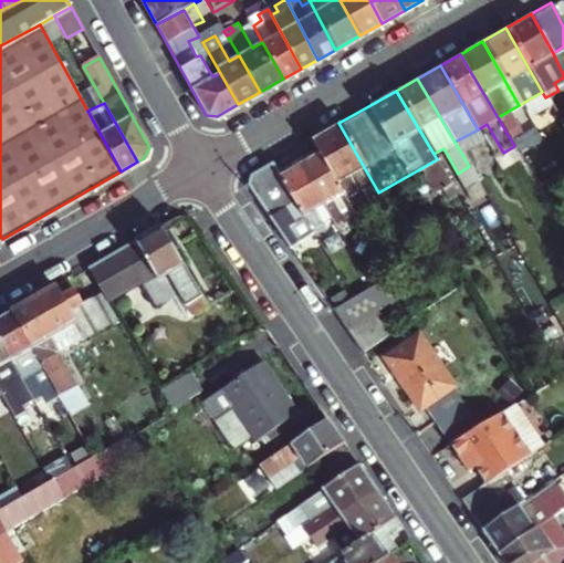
[(338,123),(310,139),(316,150),(344,200),(361,189),(365,198),(377,190),(338,123)]
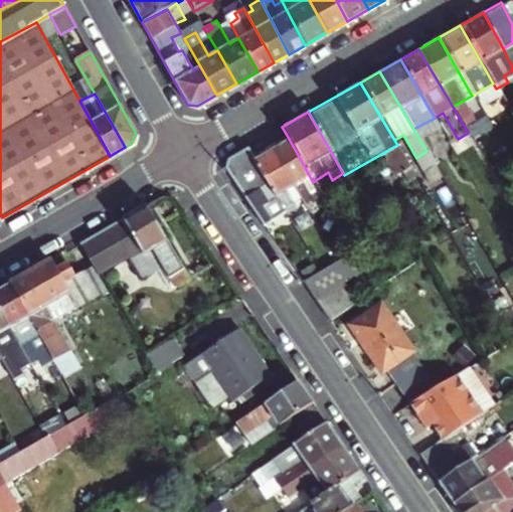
[(313,182),(288,137),(270,148),(293,187),(303,206),(321,196),(313,182)]
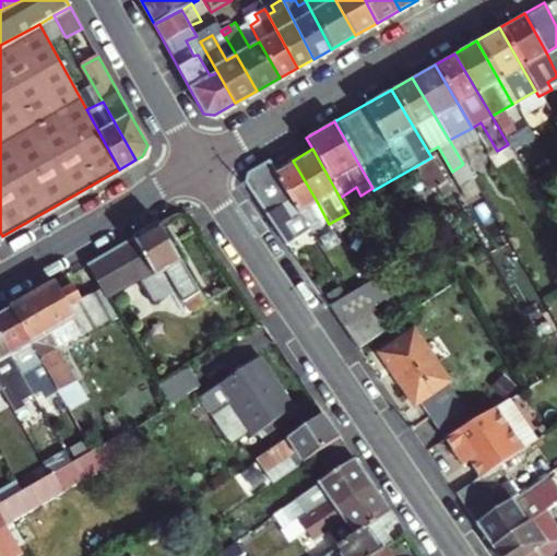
[(268,160),(246,172),(244,182),(286,245),(310,231),(275,170),(268,160)]
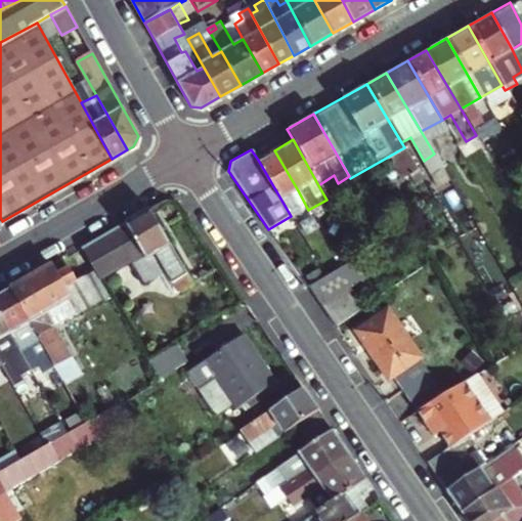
[(298,190),(274,150),(258,160),(291,216),(299,211),(291,194),(298,190)]
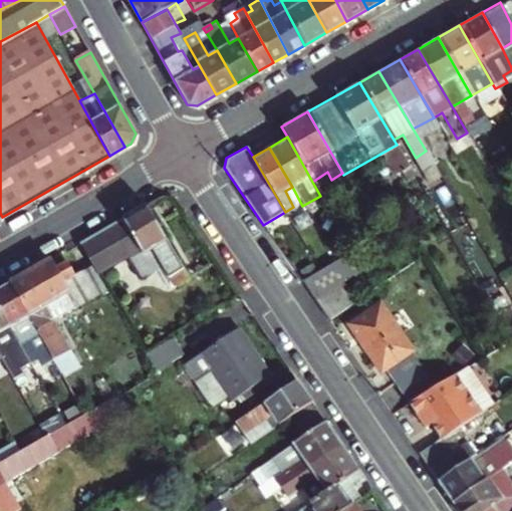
[(92,265),(95,269),(120,256),(139,275),(155,266),(162,262),(172,281),(187,273),(145,203),(78,240),(92,265)]
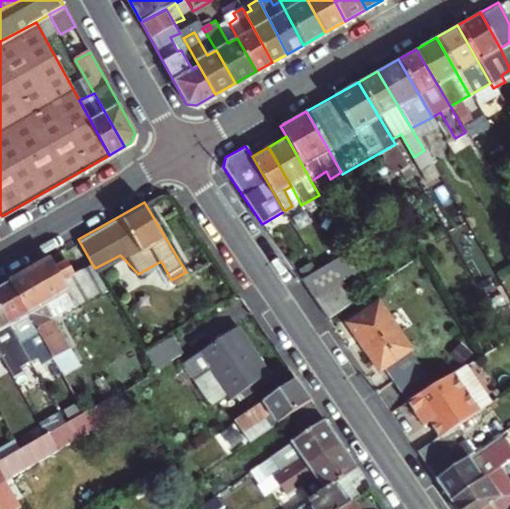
[(53,264),(49,256),(9,278),(48,345),(60,366),(75,356),(52,316),(86,297),(73,275),(92,264),(78,239),(68,245),(73,253),(53,264)]
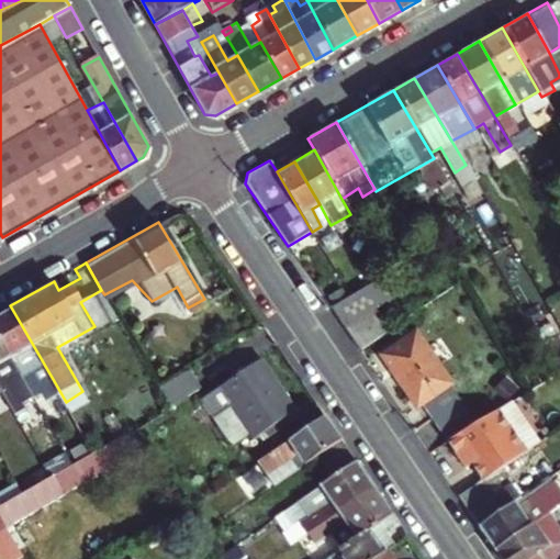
[(348,294),(328,305),(342,325),(371,309),(395,295),(384,276),(365,286),(348,294)]
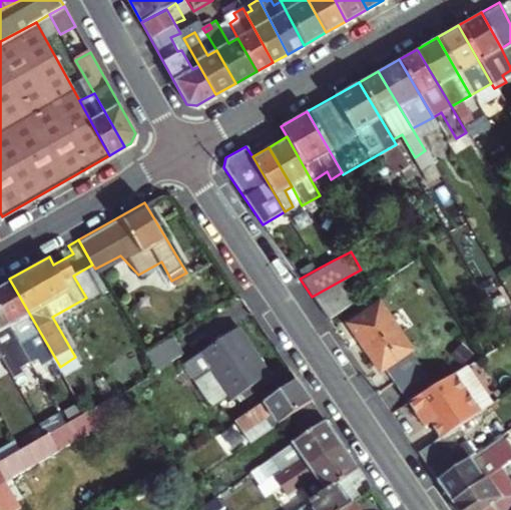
[(171,281),(161,262),(154,266),(165,285),(171,281)]
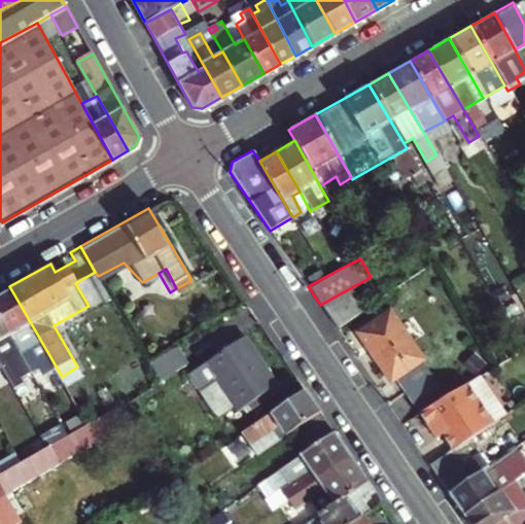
[(49,355),(9,286),(0,291),(0,316),(9,333),(18,327),(37,361),(49,355)]
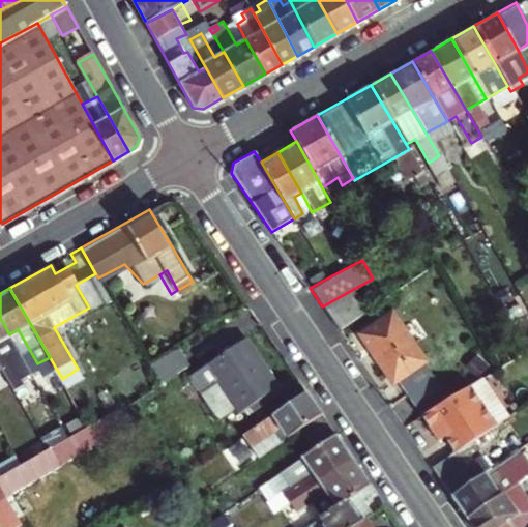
[(361,312),(350,291),(322,306),(336,328),(361,312)]
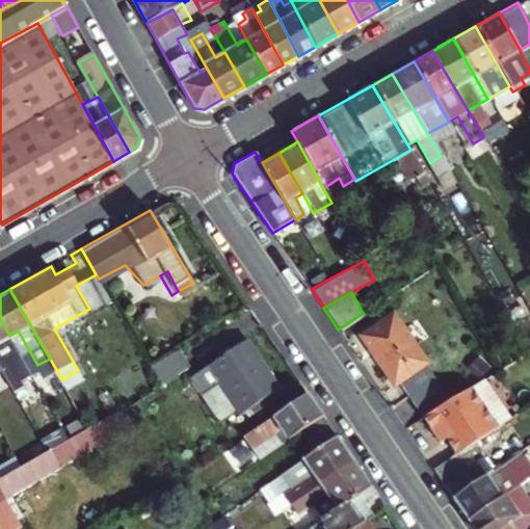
[(439,375),(394,310),(359,334),(392,382),(397,379),(408,397),(439,375)]
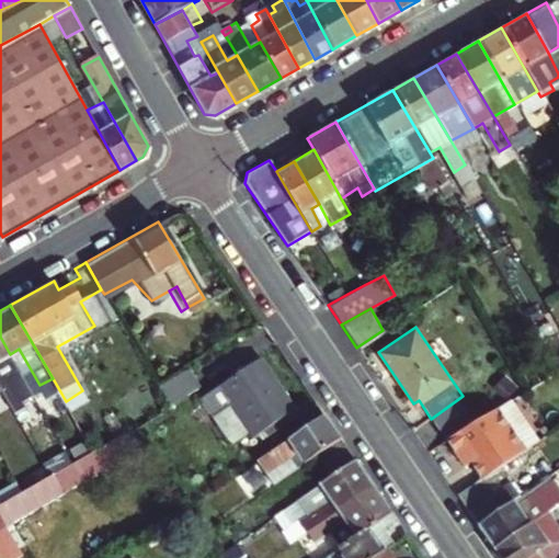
[(0,360),(10,354),(0,337),(0,386),(8,382),(0,367),(0,360)]
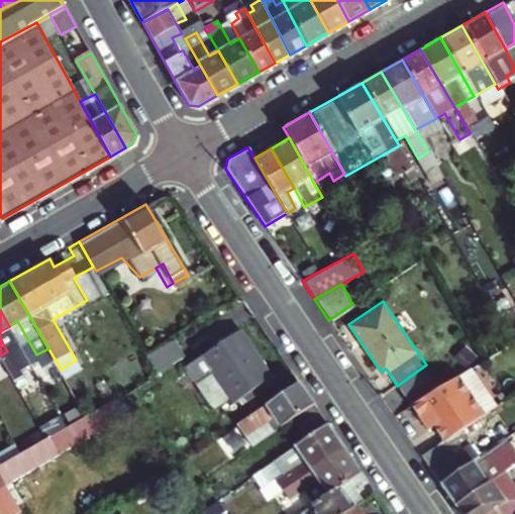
[(180,364),(192,382),(212,370),(231,399),(270,374),(237,326),(180,364)]
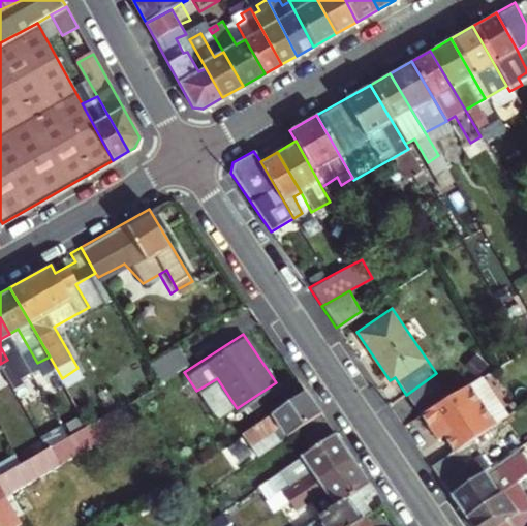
[(185,362),(175,346),(150,362),(159,378),(185,362)]
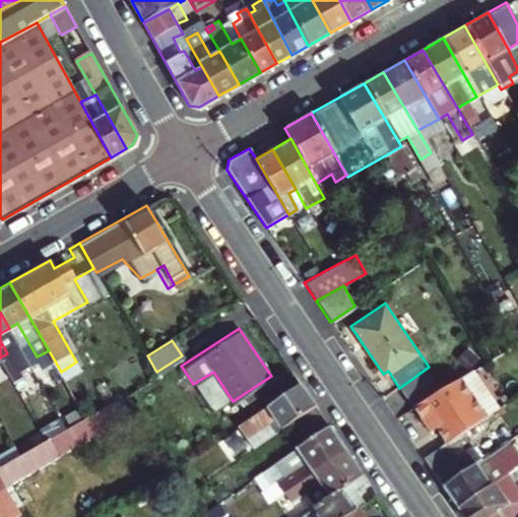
[(429,367),(399,388),(412,405),(444,387),(429,367)]
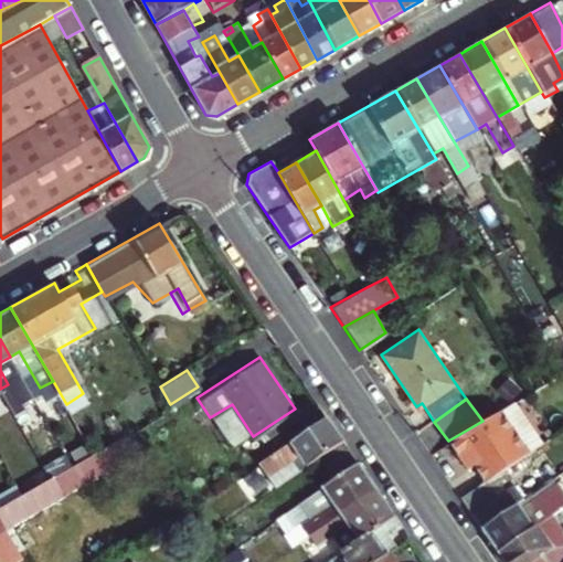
[(482,421),(448,441),(467,470),(473,466),(484,483),(487,480),(529,453),(500,410),(482,421)]
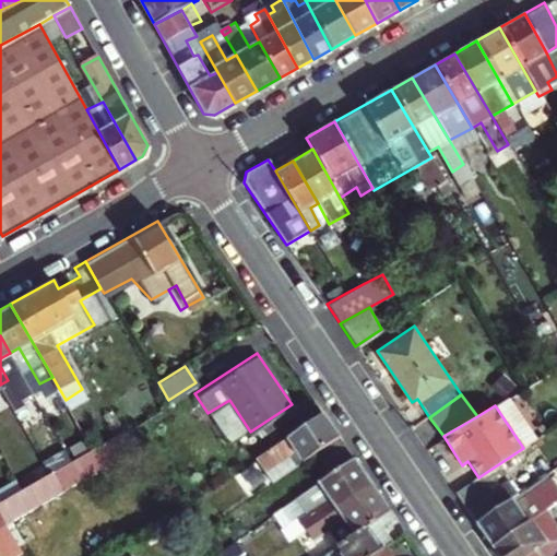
[(310,452),(338,434),(321,410),(253,457),(264,471),(269,468),(275,476),(310,452)]
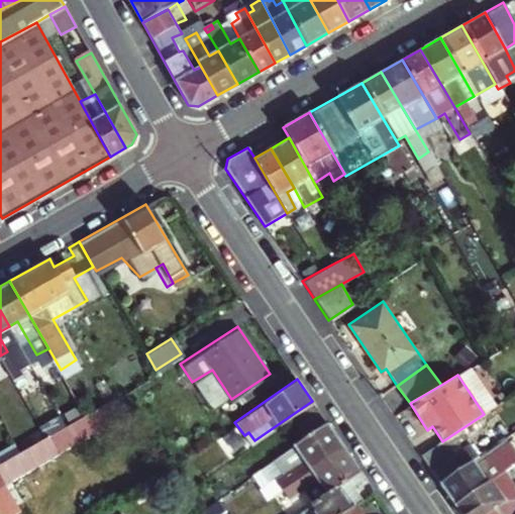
[(102,403),(94,391),(78,401),(85,413),(102,403)]
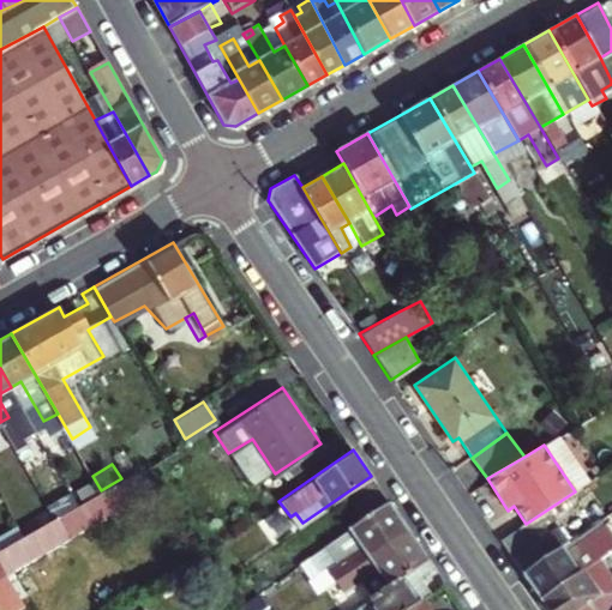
[(0,578),(69,538),(66,536),(144,490),(135,471),(121,478),(101,490),(75,505),(53,518),(23,535),(0,548),(0,578)]
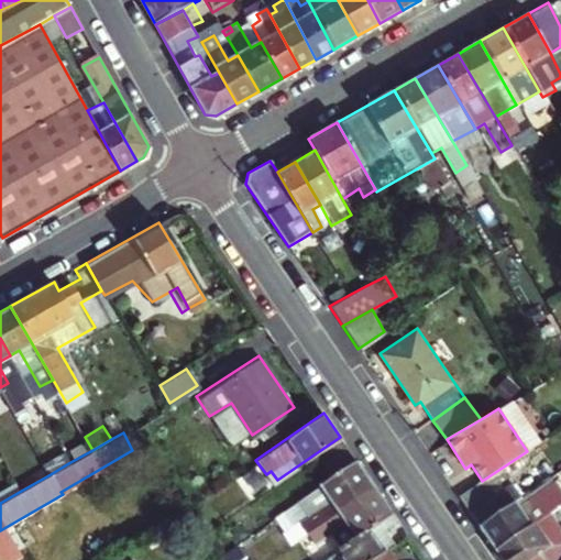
[(328,478),(355,459),(340,437),(312,456),(328,478)]
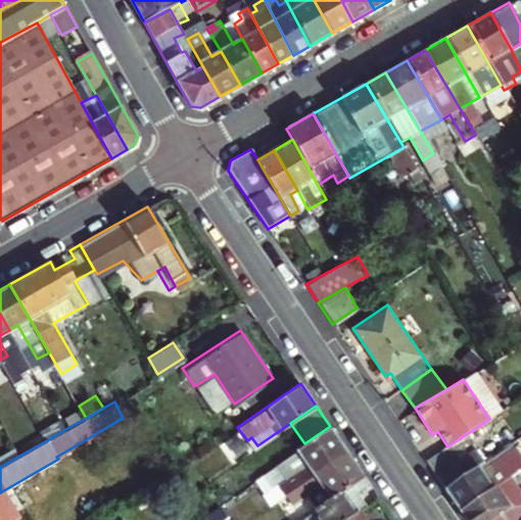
[(268,487),(276,500),(284,493),(346,451),(330,426),(304,443),(296,450),(304,462),(268,487)]
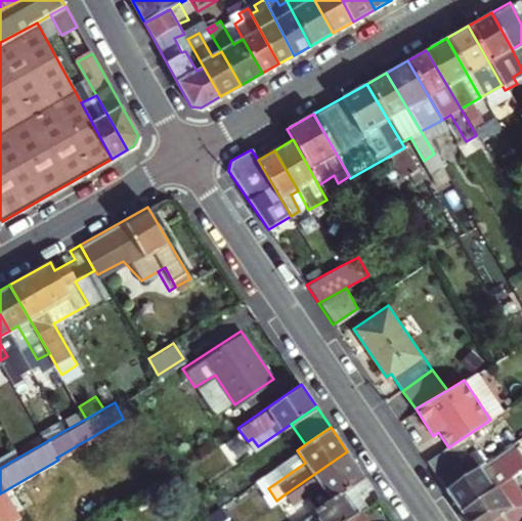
[(484,463),(445,488),(461,511),(493,489),(505,481),(513,476),(518,473),(521,470),(521,449),(517,441),(504,449),(484,463)]
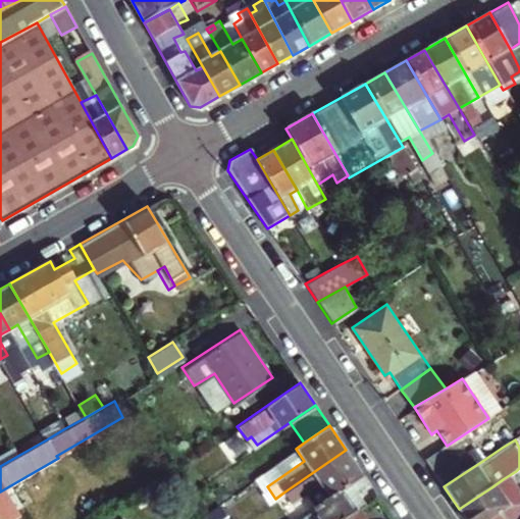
[(434,473),(460,458),(450,444),(447,446),(425,460),(434,473)]
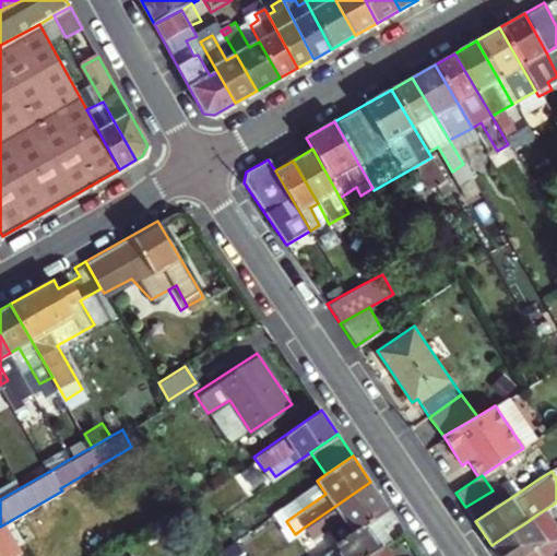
[(493,491),(465,507),(475,521),(517,494),(508,480),(493,491)]
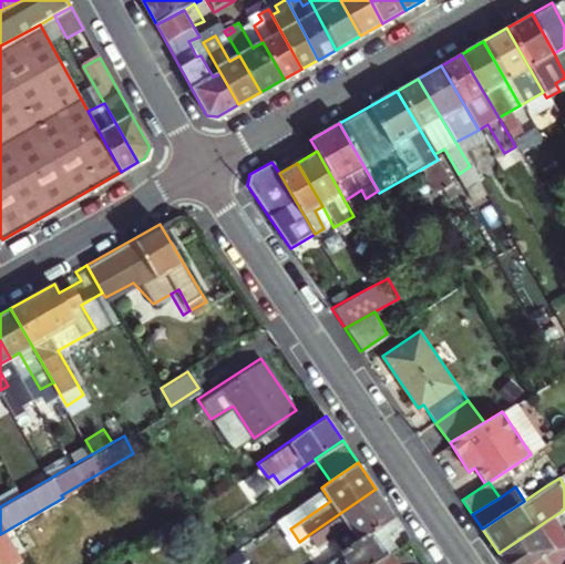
[(358,541),(394,515),(376,489),(308,535),(317,549),(349,529),(358,541)]
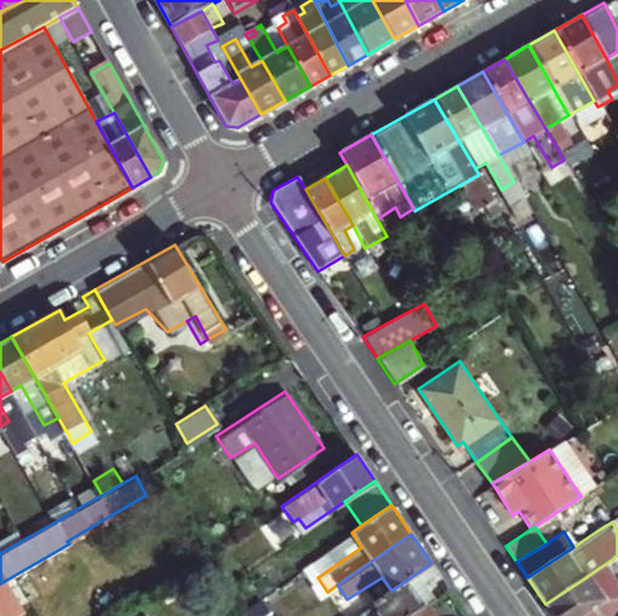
[(404,615),(422,604),(430,598),(422,586),(439,574),(431,563),(392,591),(354,615),(404,615)]
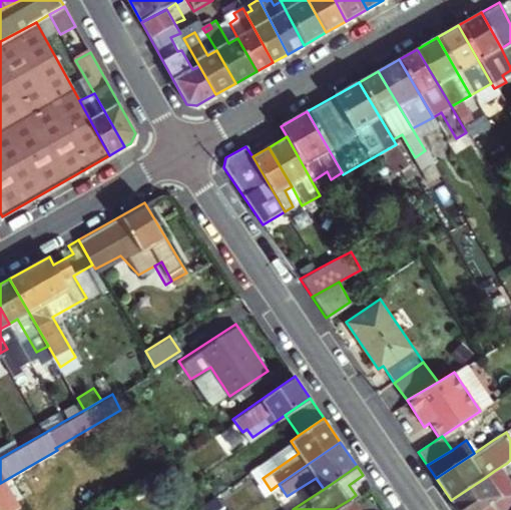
[(502,509),(510,502),(510,478),(502,466),(494,471),(483,479),(451,500),(457,509),(502,509)]
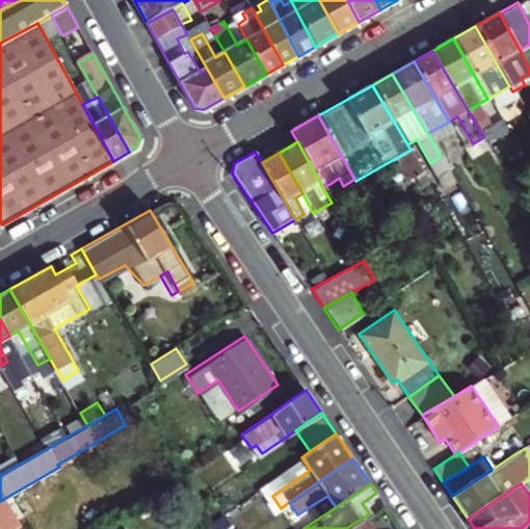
[(369,528),(362,519),(346,528),(369,528)]
